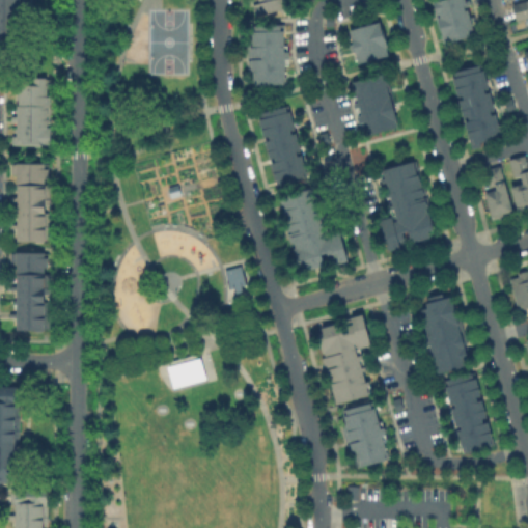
[(0,0),(0,31),(11,32),(11,0),(0,0)]
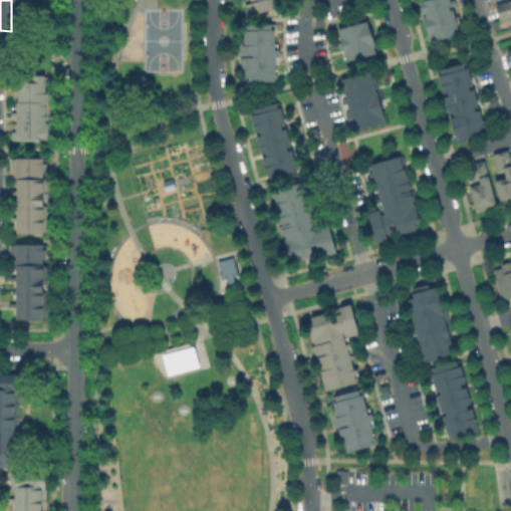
[(245,0),(246,2),(245,2),(248,17),(278,9),(275,0),(245,0)]
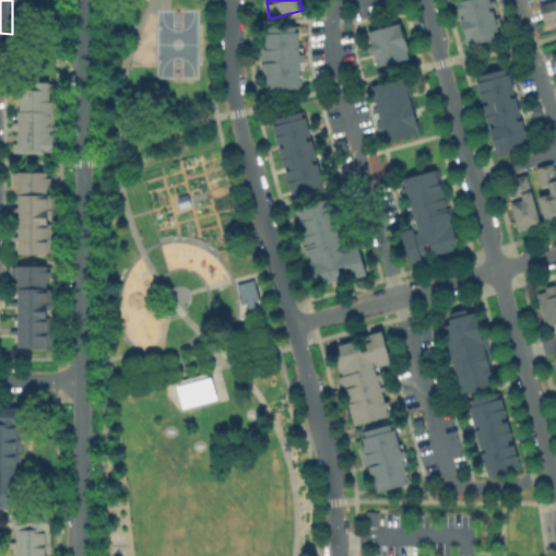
[(462,0),(493,0),(503,38),(473,46),(462,0)]
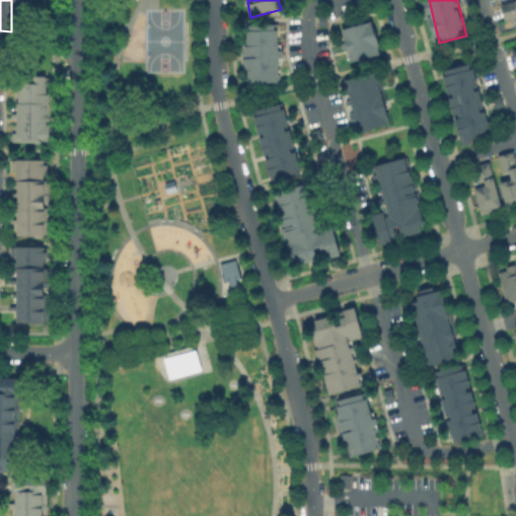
[(505,6),(515,3),(515,17),(508,19),(505,6)]
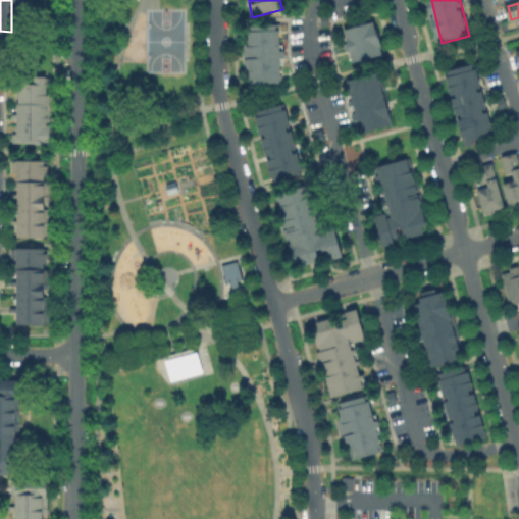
[(343,29),(350,63),(383,56),(376,21),(343,29)]
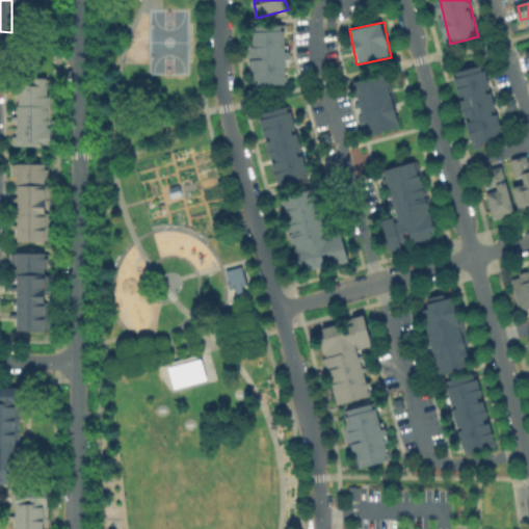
[(287,25),(250,26),(253,87),(288,86),(287,25)]
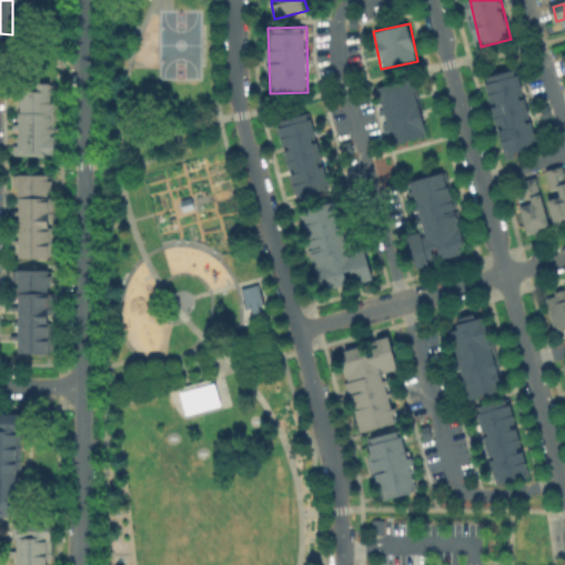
[(490,81),(524,72),(543,147),(507,155),(490,81)]
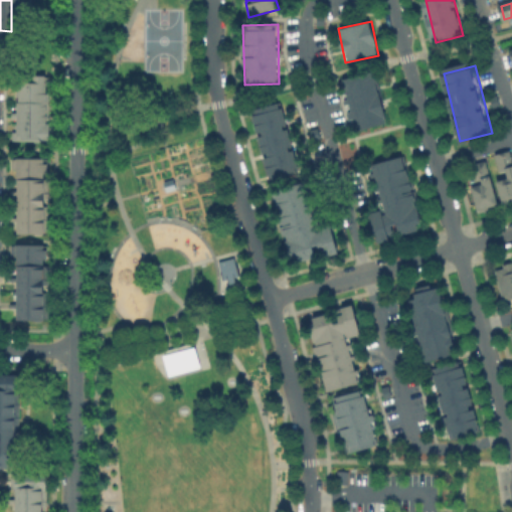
[(344,79),(376,69),(391,123),(360,132),(344,79)]
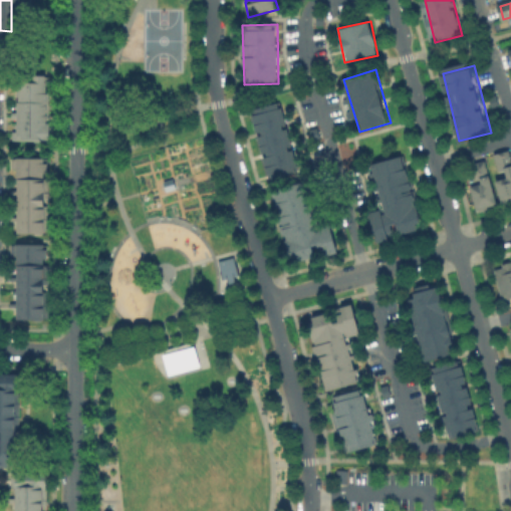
[(49,142),(49,76),(16,76),(16,142),(49,142)]
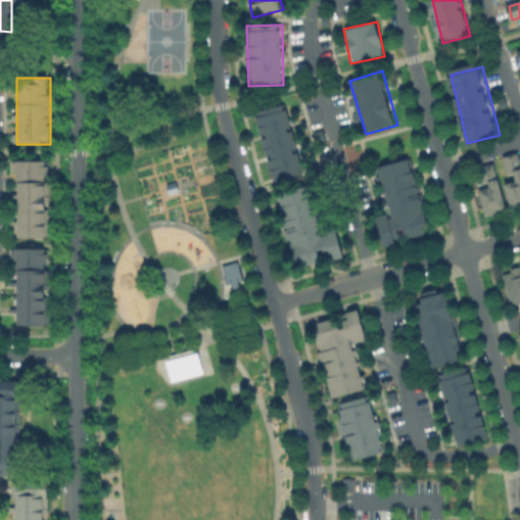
[(303,178),(286,104),(255,111),(272,185),(303,178)]
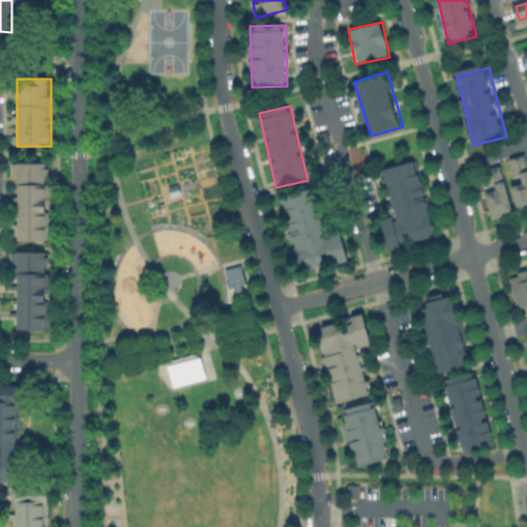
[(526,209),(521,211),(515,187),(520,185),(513,162),(526,158),(526,209)]
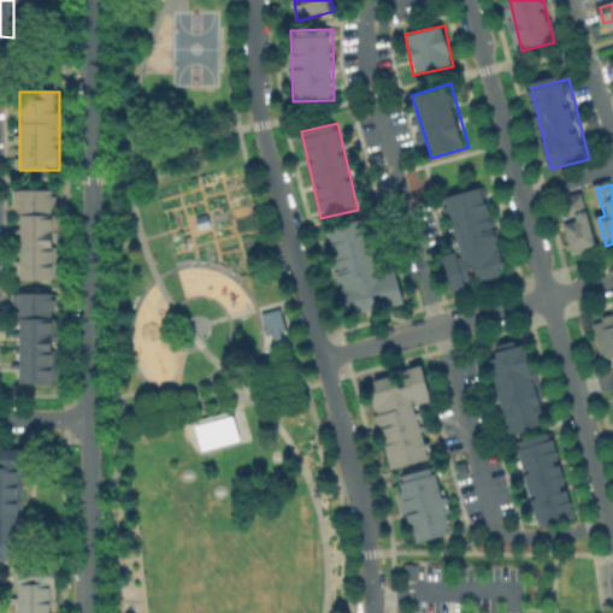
[(447,199),(484,188),(506,271),(469,281),(447,199)]
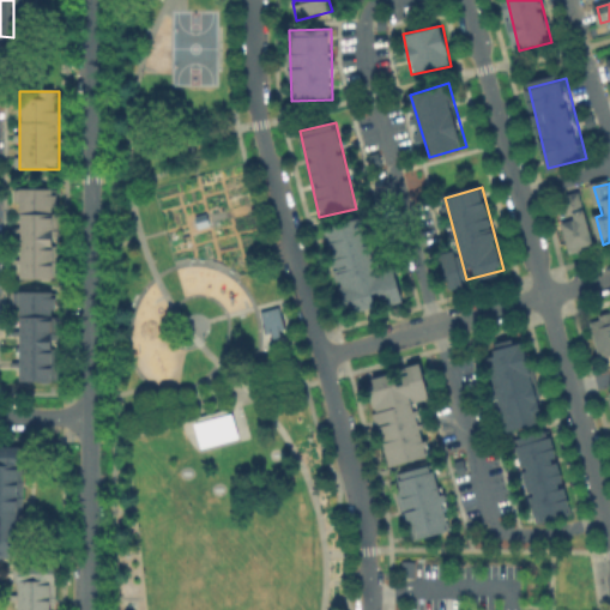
[(58,189),(19,189),(18,279),(58,279),(58,189)]
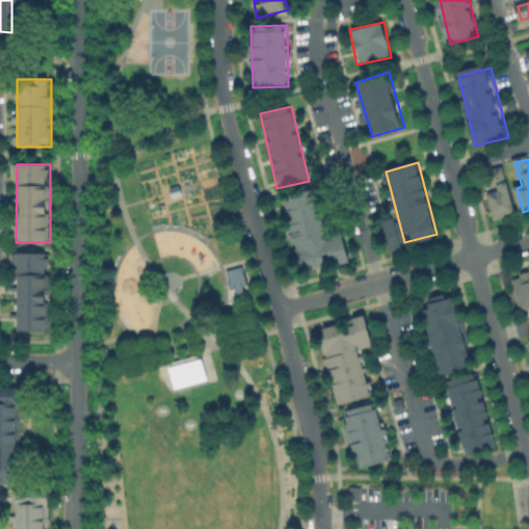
[(497,222),(490,193),(494,192),(488,174),(505,168),(519,216),(497,222)]
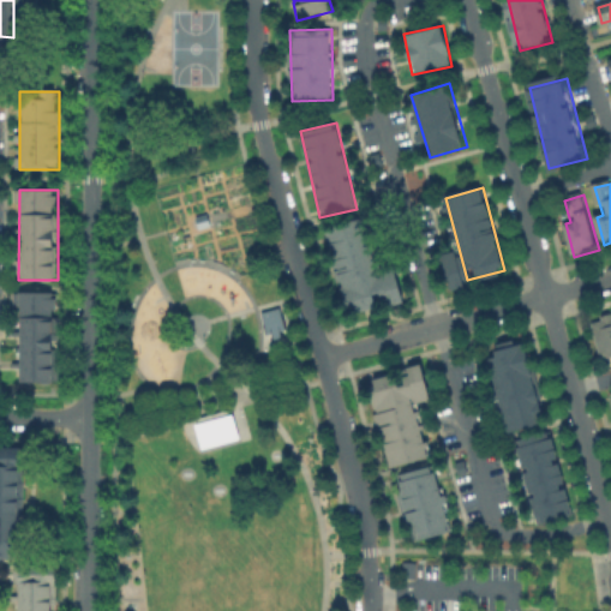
[(208,216),(210,228),(199,231),(196,219),(208,216)]
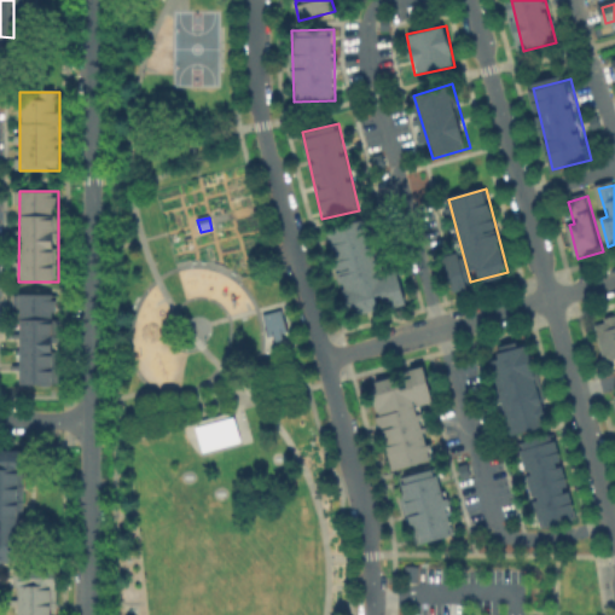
[(346,318),(406,306),(399,267),(378,271),(369,221),(329,228),(346,318)]
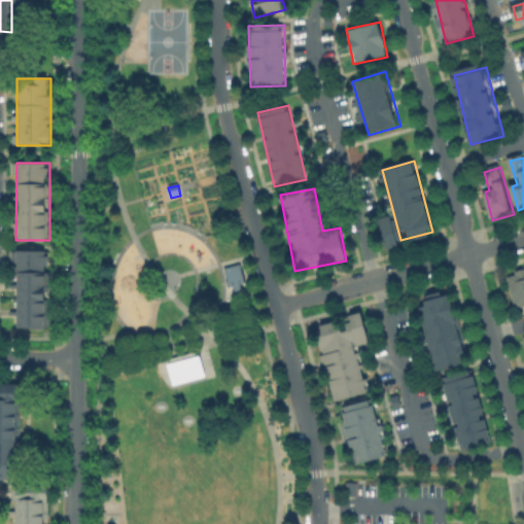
[(49,250),(15,250),(16,328),(49,328),(49,250)]
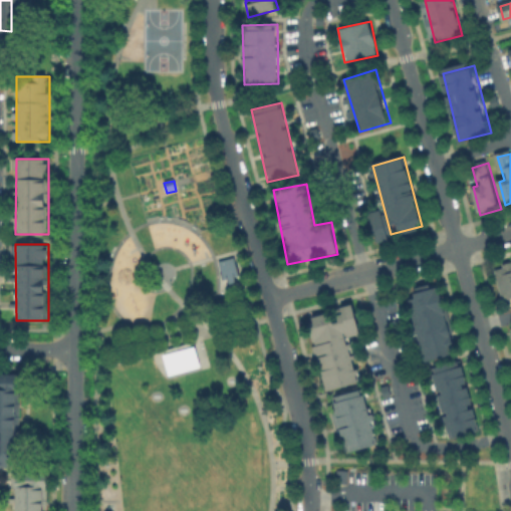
[(236,282),(229,284),(228,279),(224,280),(219,263),(234,259),(238,276),(234,277),(236,282)]
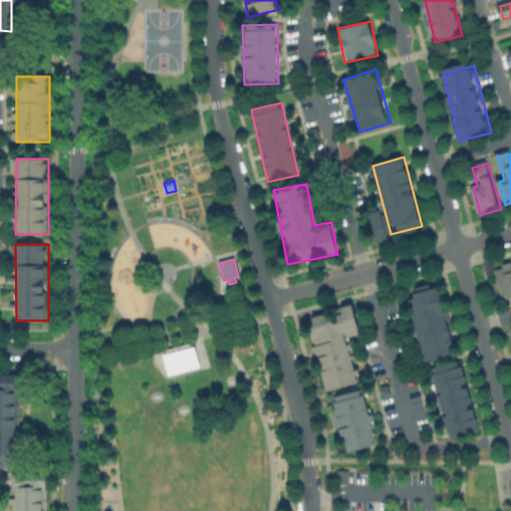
[(497,273),(510,269),(510,301),(505,303),(497,273)]
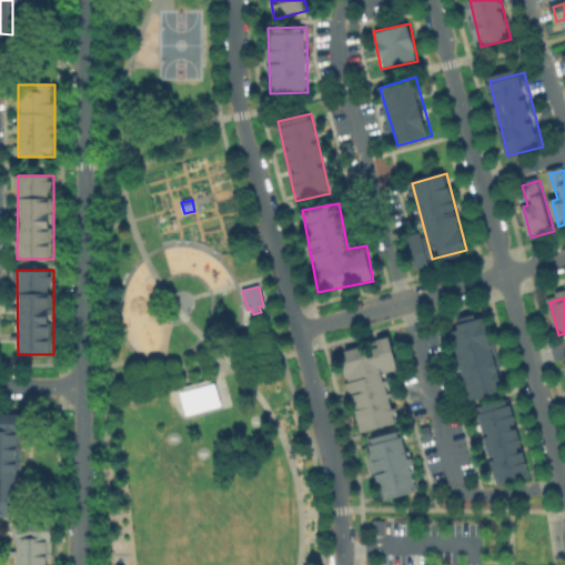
[(505,392),(485,311),(455,319),(458,329),(449,331),(465,402),(505,392)]
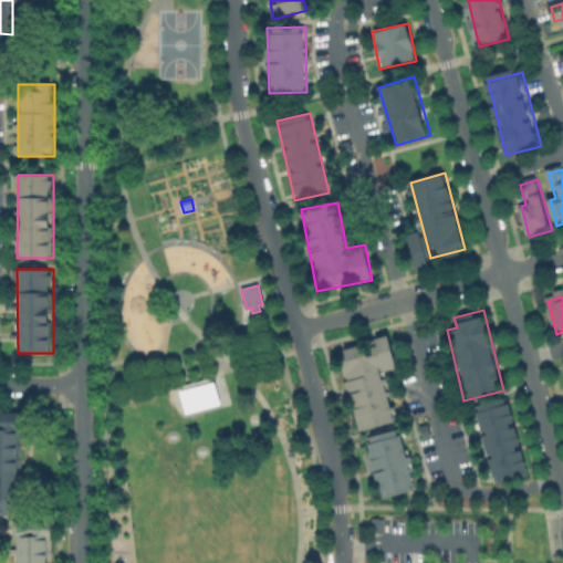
[(357,431),(398,423),(386,371),(397,368),(389,337),(339,348),(357,431)]
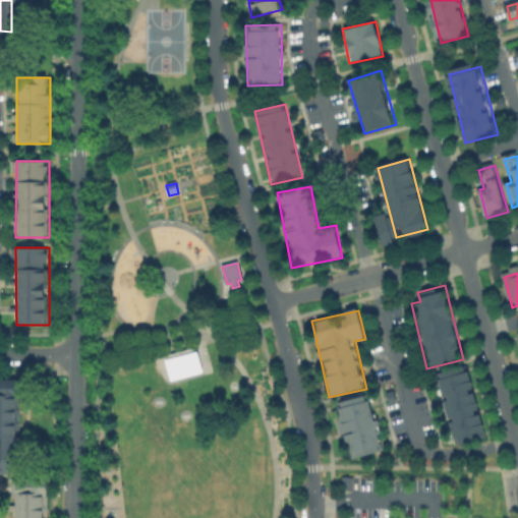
[(172,383),(166,362),(198,353),(204,373),(172,383)]
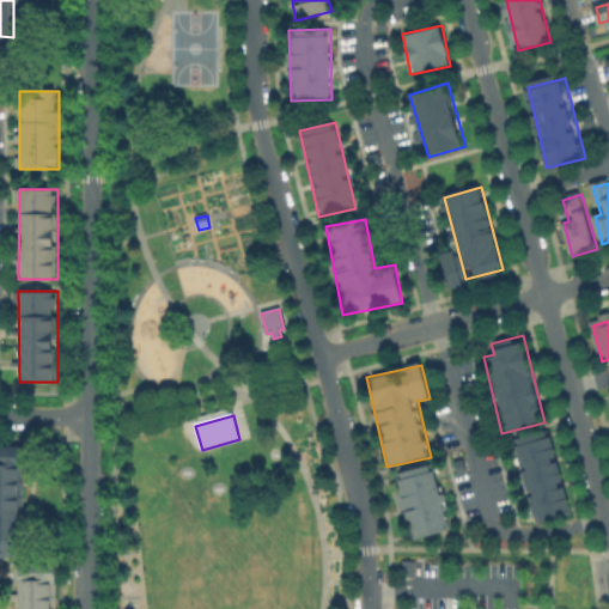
[(533,524),(571,516),(550,430),(512,438),(533,524)]
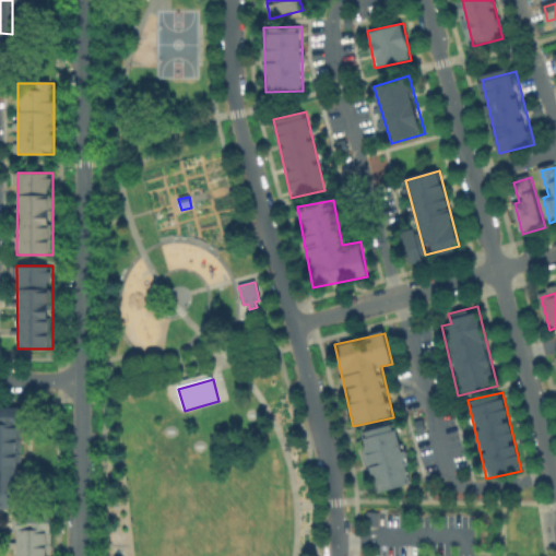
[(21,407),(0,407),(0,510),(21,510),(21,407)]
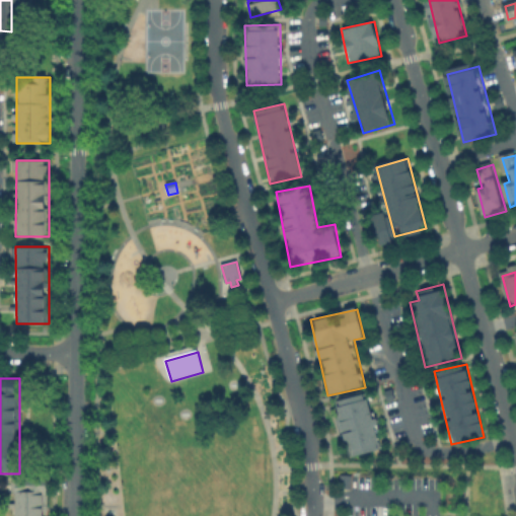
[(335,400),(346,457),(381,450),(370,393),(335,400)]
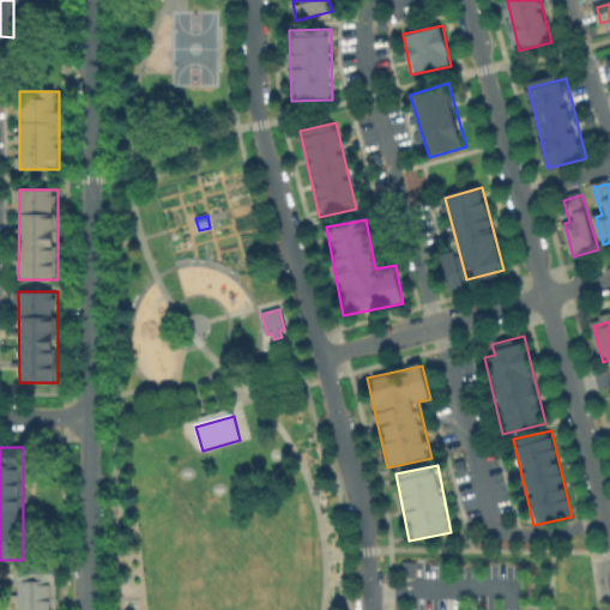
[(55,609),(56,566),(17,566),(17,609),(55,609)]
